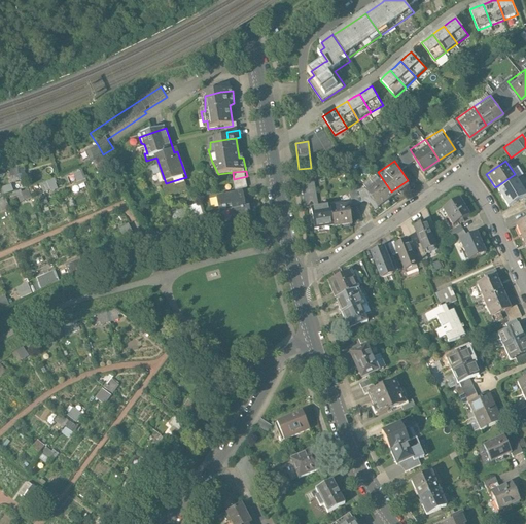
[(376,203),(391,191),(378,172),(361,183),(376,203)]
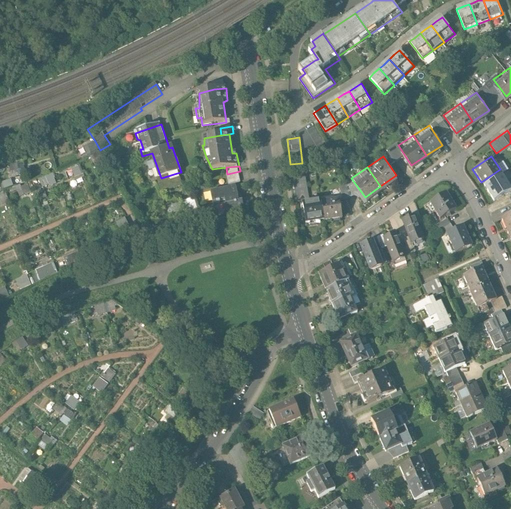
[(510,183),(500,169),(481,182),(492,198),(510,184),(510,183)]
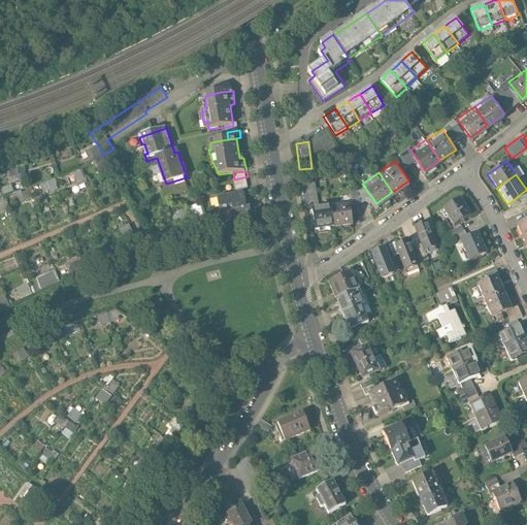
[(42,178),(43,188),(57,186),(56,176),(42,178)]
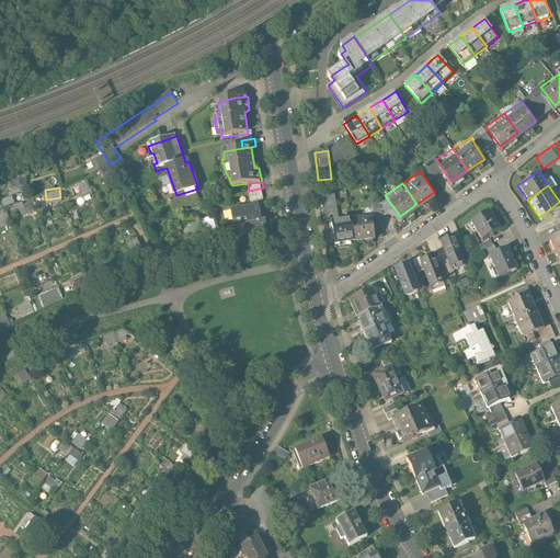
[(263,188),(249,191),(252,203),(265,200),(263,188)]
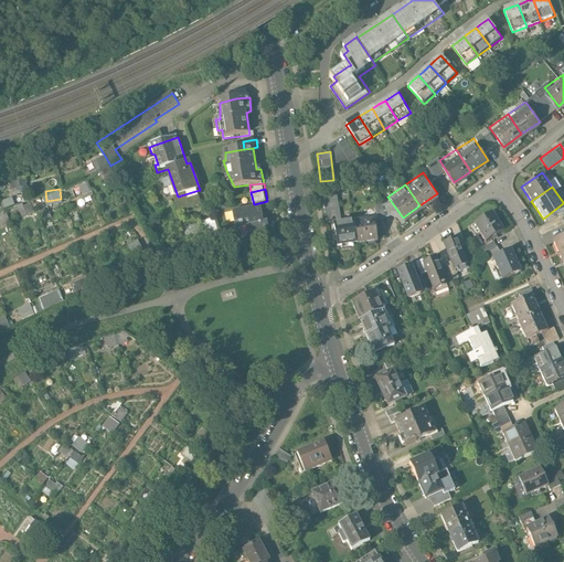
[(195,191),(178,197),(181,210),(201,204),(195,191)]
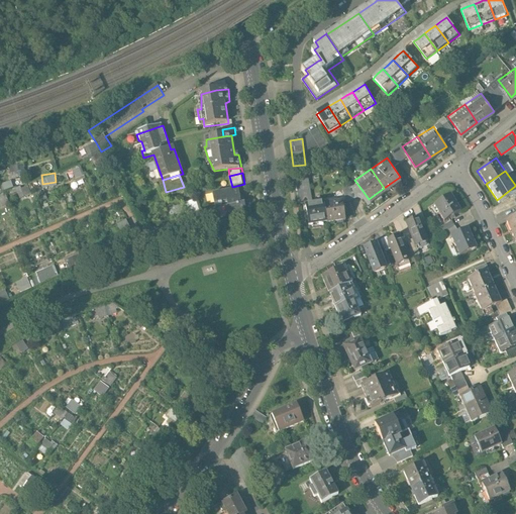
[(323,195),(312,196),(309,180),(296,182),(297,191),(299,202),(305,201),(307,221),(317,220),(326,219),(323,195)]
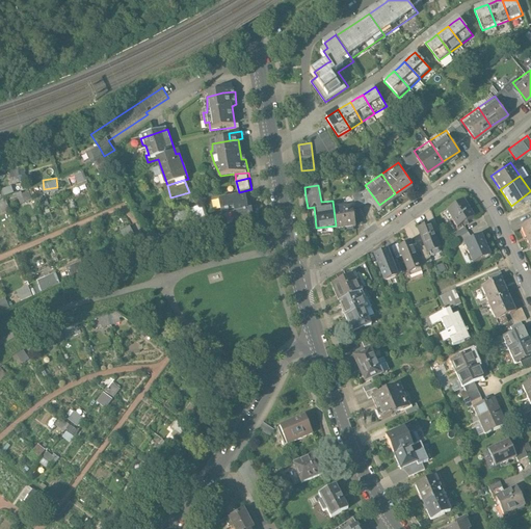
[(246,194),(220,200),(222,213),(235,210),(237,223),(255,219),(253,210),(249,211),(246,194)]
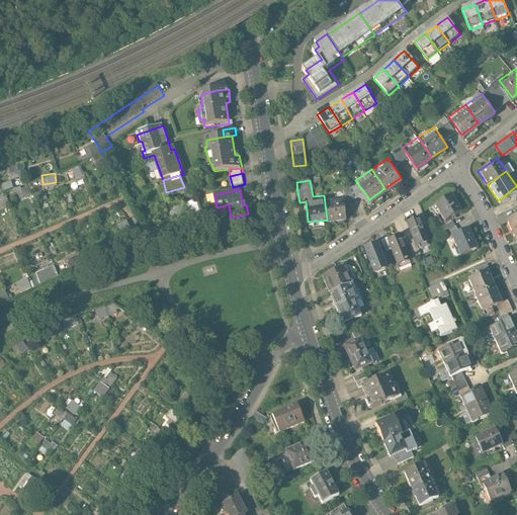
[(460,206),(450,191),(433,202),(443,218),(460,206)]
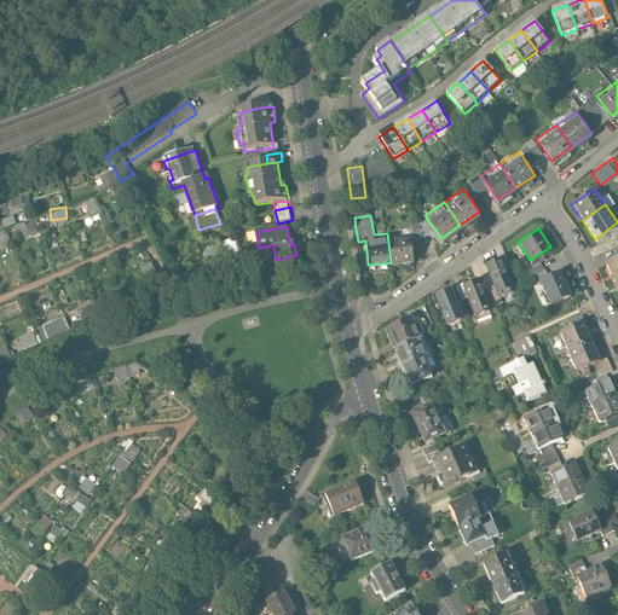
[(391,262),(413,260),(409,231),(387,233),(391,262)]
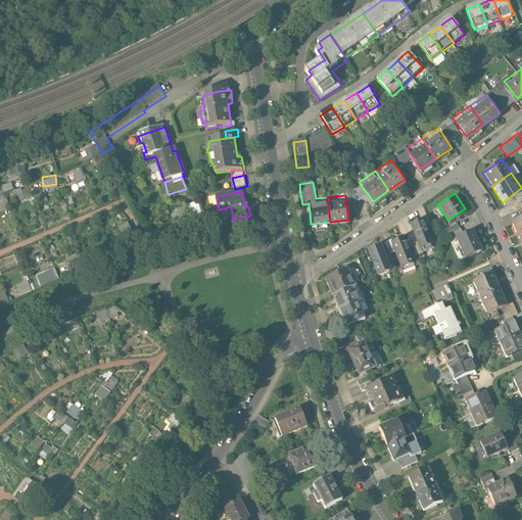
[(521,214),(511,219),(515,228),(518,235),(521,233),(521,214)]
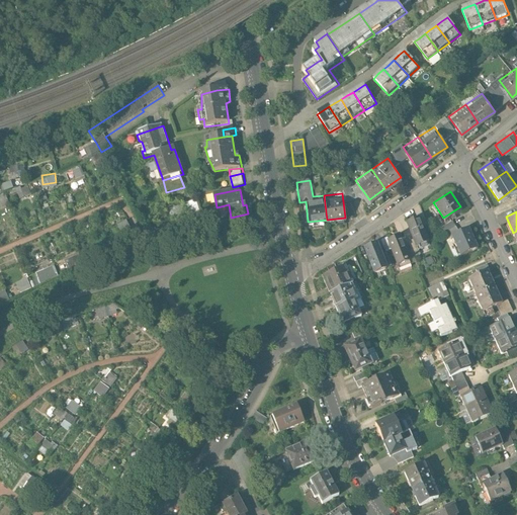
[(405,219),(414,247),(429,242),(420,213),(405,219)]
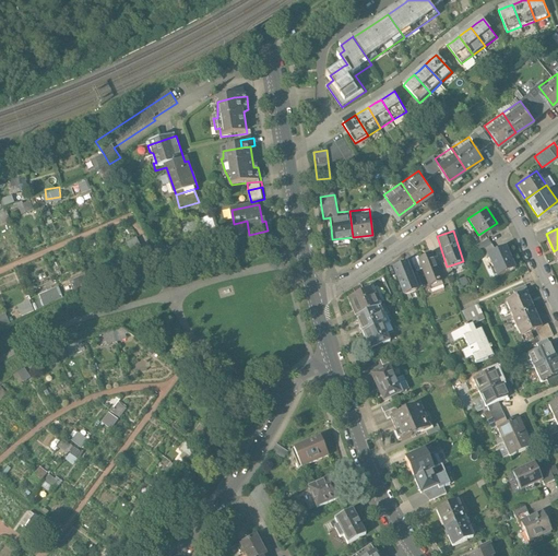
[(513,263),(501,240),(483,249),(494,273),(513,263)]
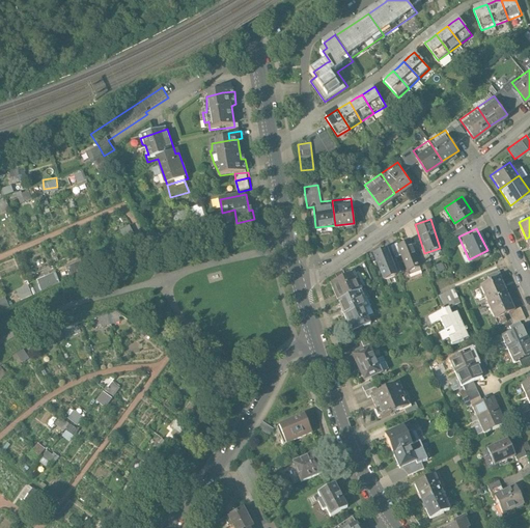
[(130,229),(122,232),(131,250),(138,246),(130,229)]
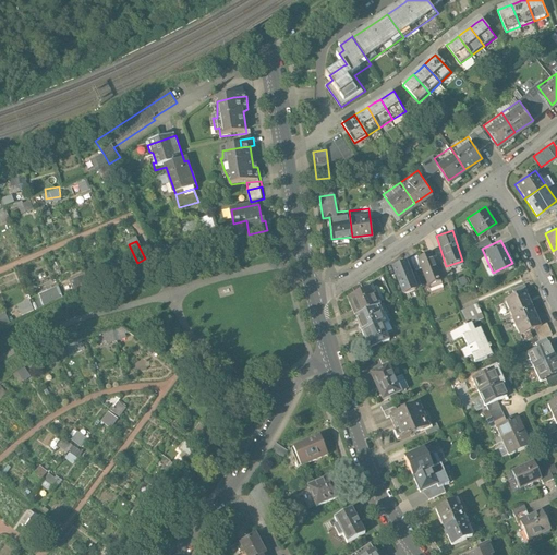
[(430,248),(414,253),(427,287),(443,281),(430,248)]
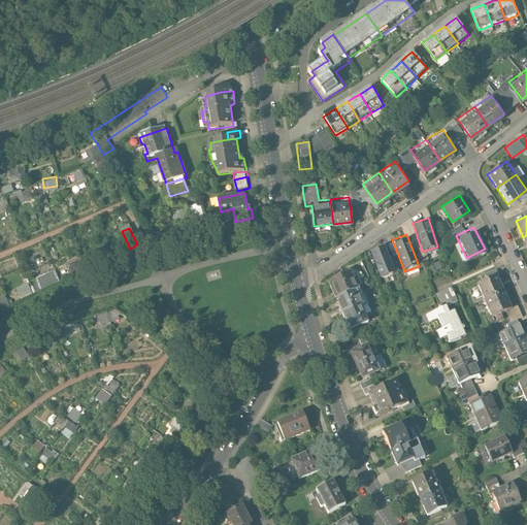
[(396,267),(386,242),(370,249),(381,273),(396,267)]
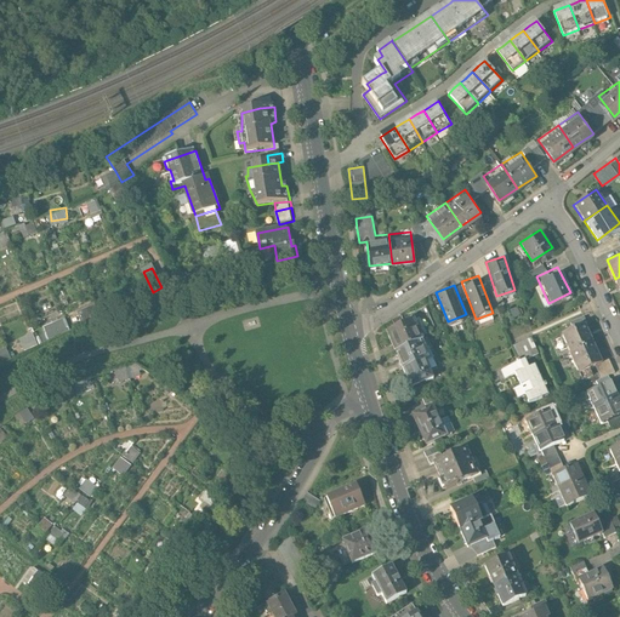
[(34,326),(39,338),(69,326),(66,314),(34,326)]
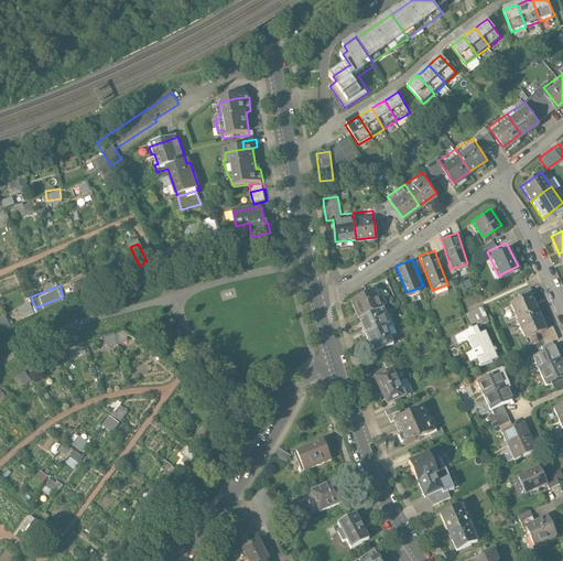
[(349,298),(356,314),(385,303),(378,287),(349,298)]
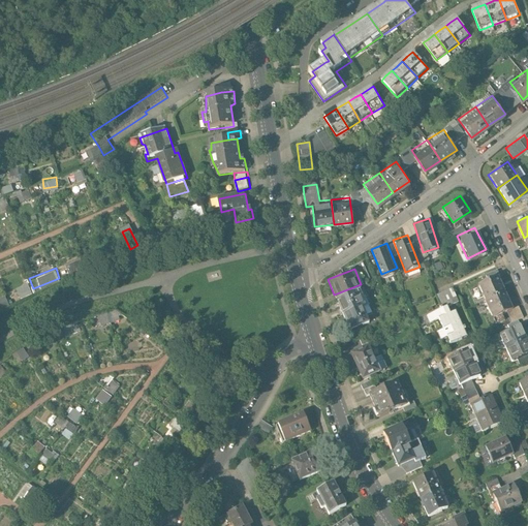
[(500,281),(495,271),(475,280),(484,299),(504,288),(500,281)]
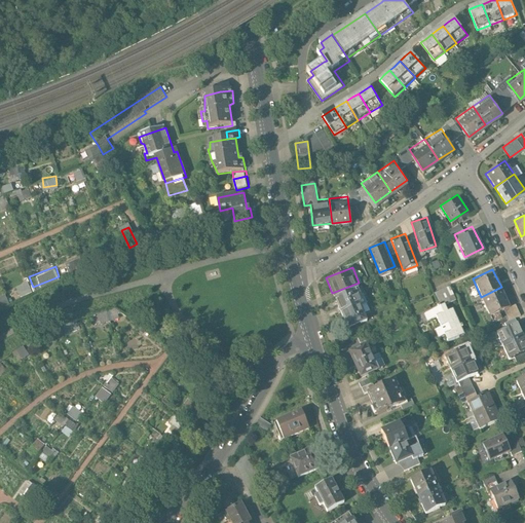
[(28,279),(16,284),(20,293),(32,289),(28,279)]
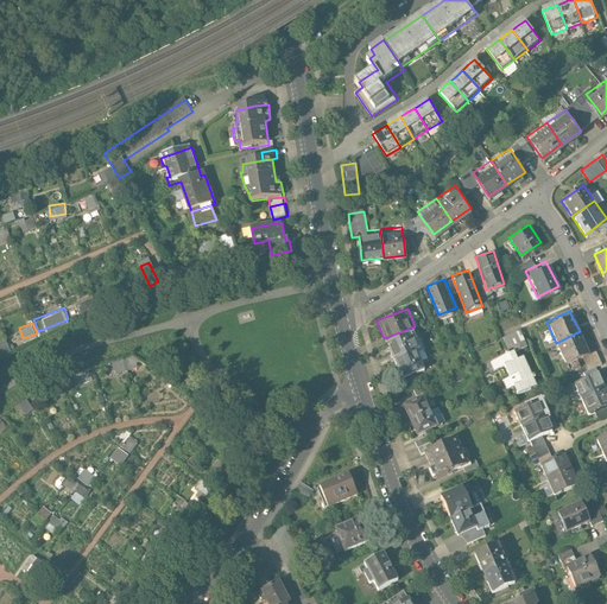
[(384,338),(391,356),(422,344),(415,326),(384,338)]
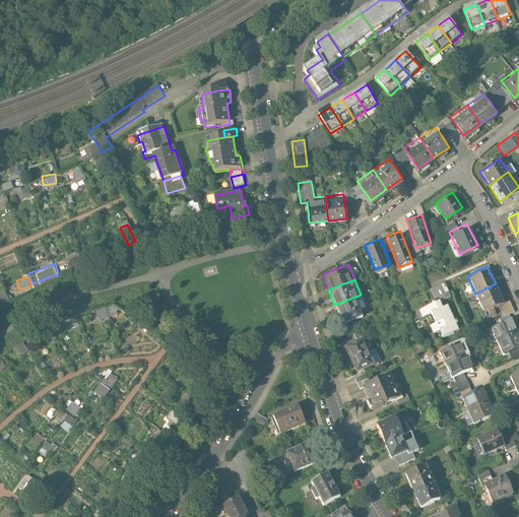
[(450,294),(444,279),(427,286),(433,302),(439,299),(450,294)]
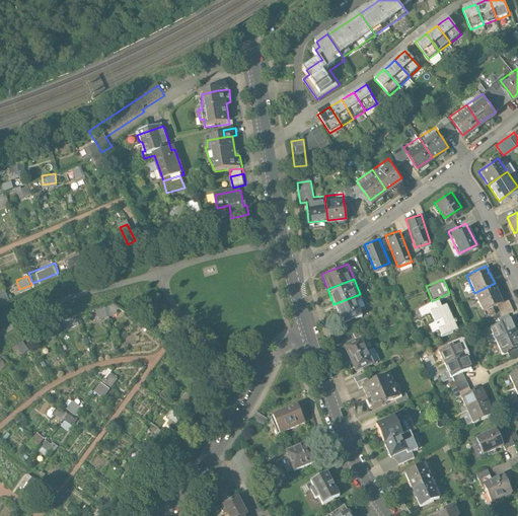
[(499,292),(495,283),(474,293),(484,310),(503,301),(499,292)]
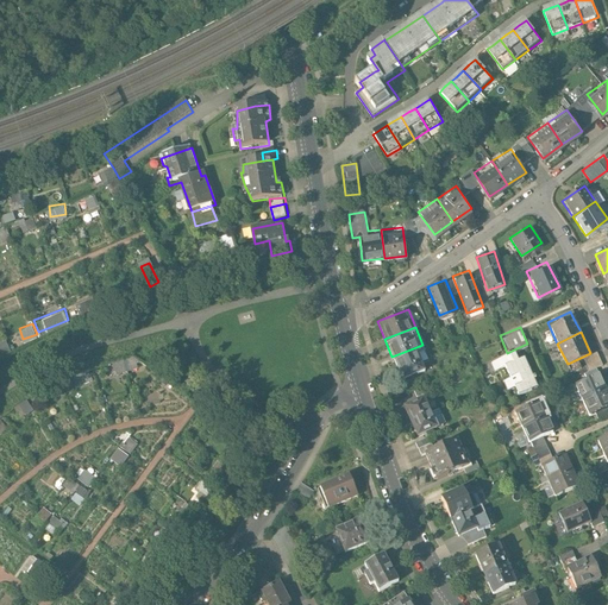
[(392,357),(399,376),(430,363),(422,345),(392,357)]
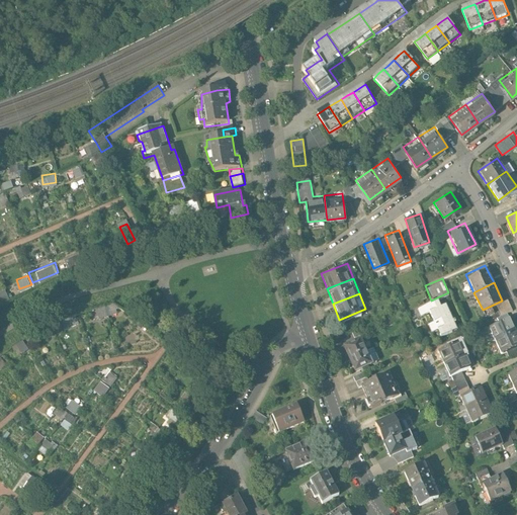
[(429,310),(434,322),(452,315),(446,302),(439,304),(437,297),(431,301),(415,307),(418,314),(429,310)]
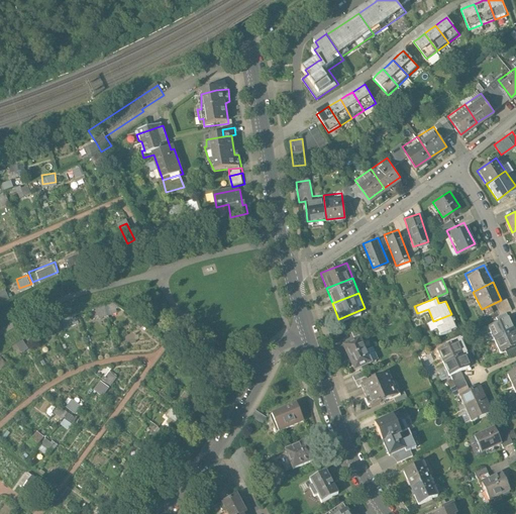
[(115,300),(106,302),(108,312),(117,310),(115,300)]
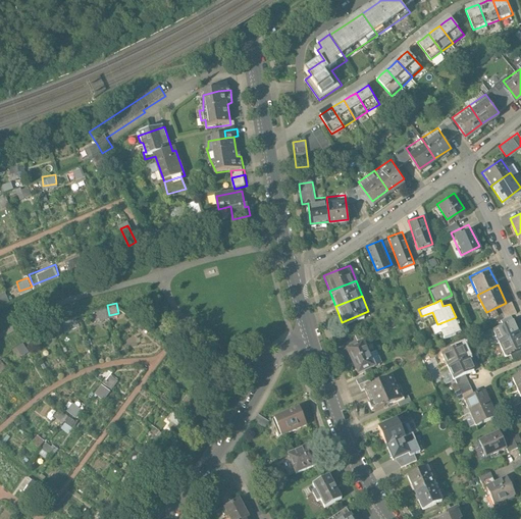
[(98,308),(100,318),(109,317),(106,306),(98,308)]
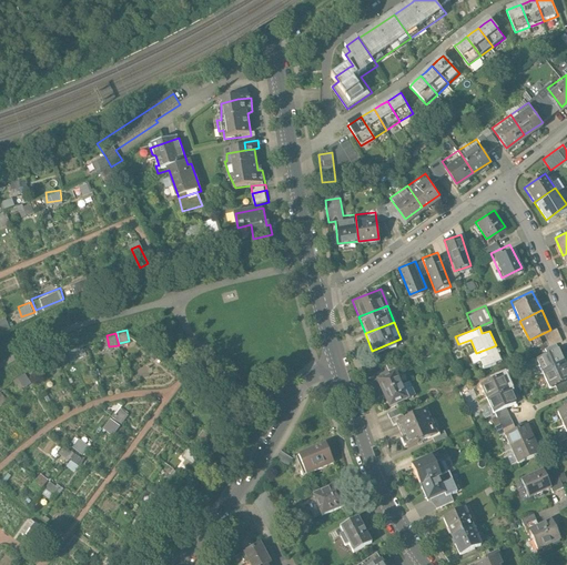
[(502,360),(496,345),(476,353),(464,359),(467,367),(479,362),(483,367),(502,360)]
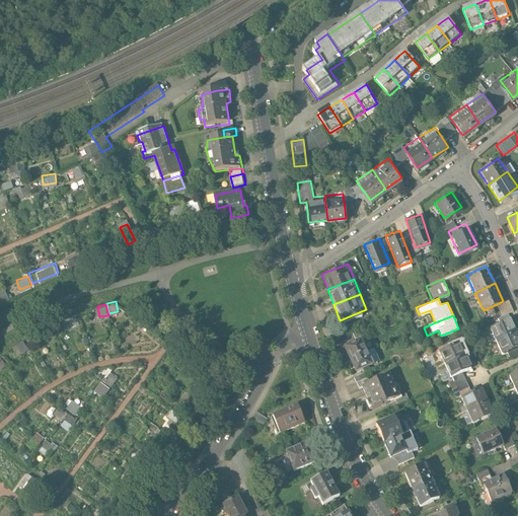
[(489,325),(494,338),(516,328),(513,320),(511,315),(489,325)]
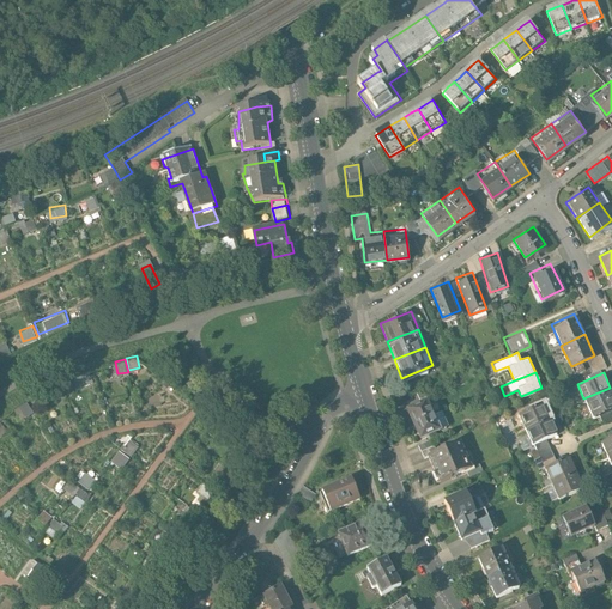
[(583,399),(589,414),(611,403),(611,393),(610,388),(583,399)]
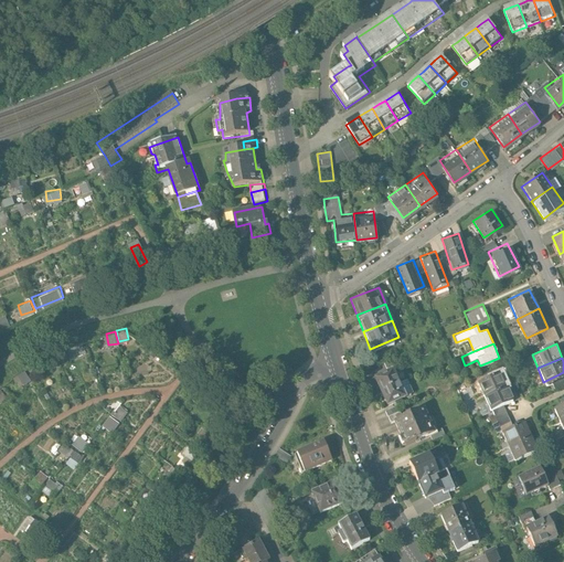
[(372,373),(379,388),(406,375),(401,361),(372,373)]
